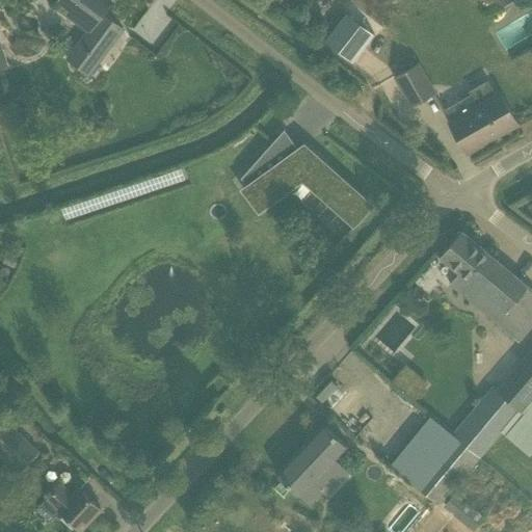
[(88,75),(99,61),(123,29),(103,15),(111,2),(108,0),(59,0),(82,16),(76,24),(86,31),(76,45),(65,58),(88,75)]
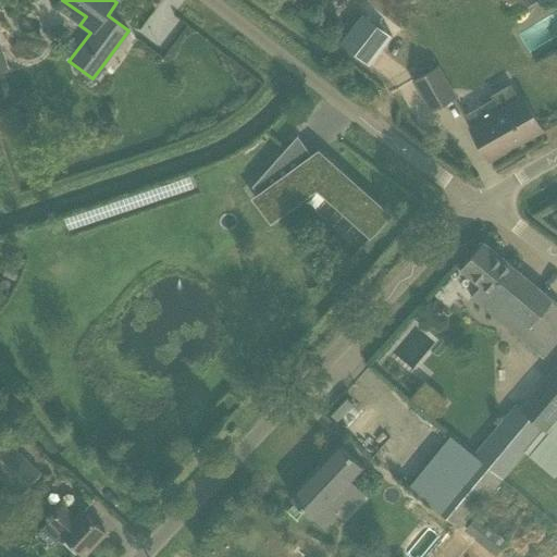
[(339,42),(370,65),(392,37),(362,13),(339,42)]
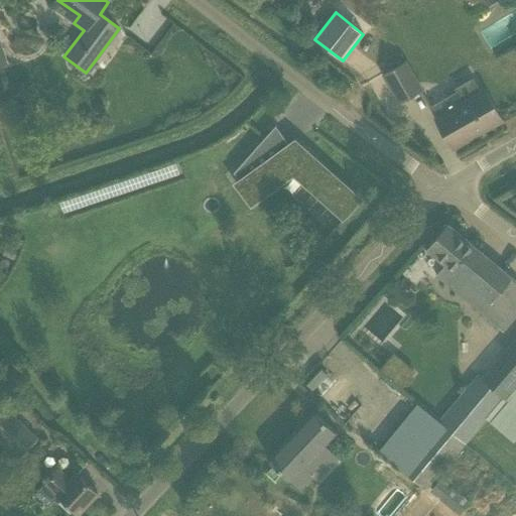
[(0,66),(8,63),(3,45),(0,46),(0,66)]
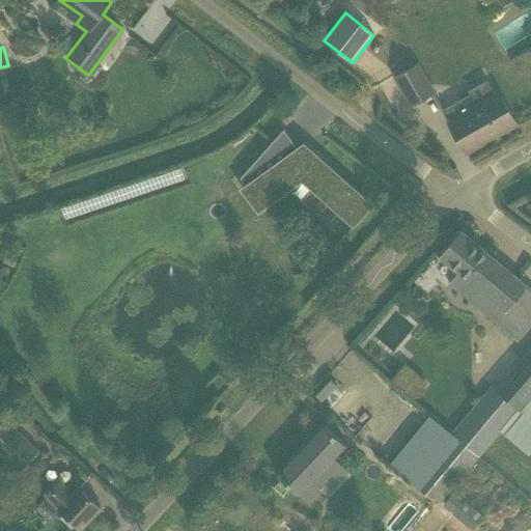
[(434,93),(423,75),(417,64),(395,77),(412,106),(434,93)]
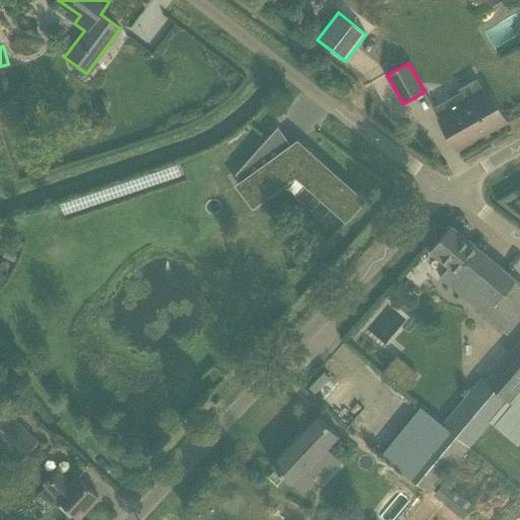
[(506,122),(496,104),(489,91),(485,93),(477,79),(459,89),(460,92),(436,106),(442,118),(439,120),(456,150),(506,122)]
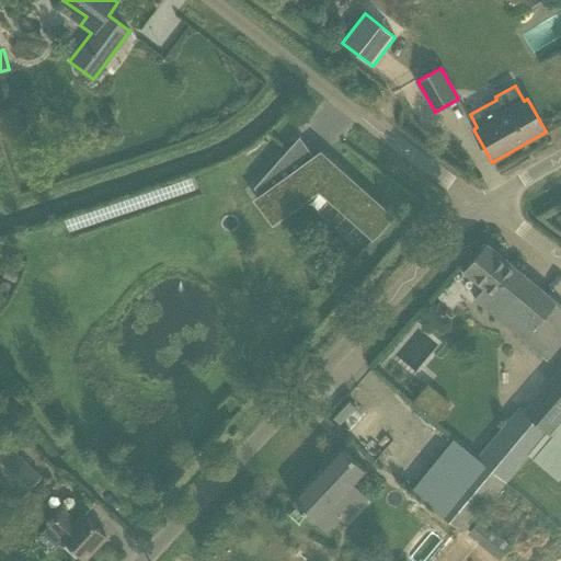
[(305,167),(290,147),(254,189),(261,197),(258,201),(274,221),(319,190),(373,237),(390,216),(321,155),(316,159),(305,167)]
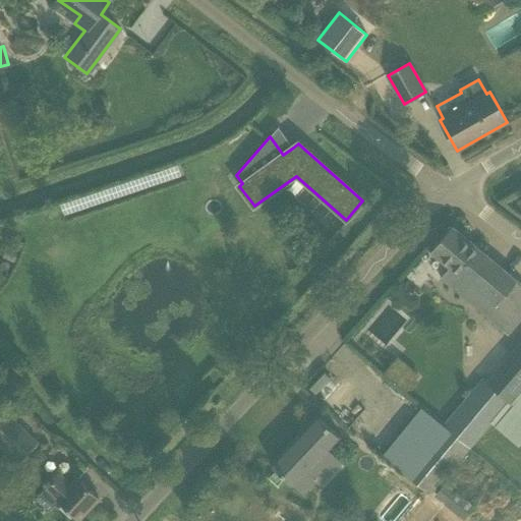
[(323,217),(338,230),(344,223),(329,210),(323,217)]
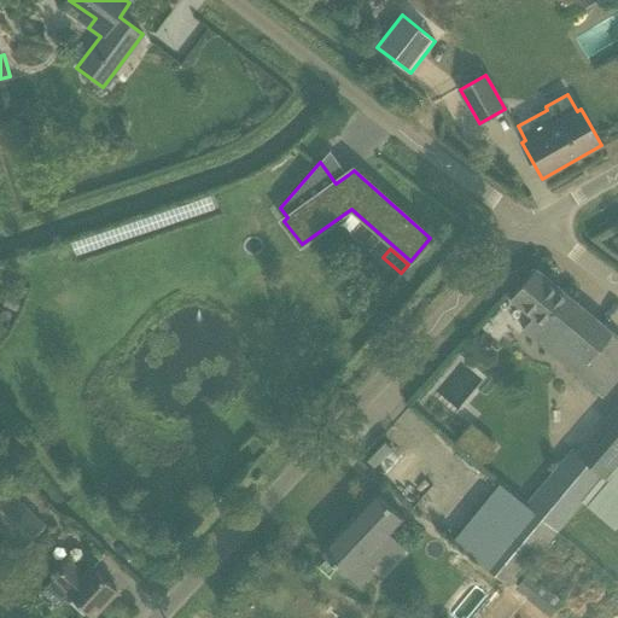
[(596,391),(604,397),(617,378),(617,337),(537,270),(538,270),(536,269),(511,298),(532,318),(523,330),(596,392),(596,391)]
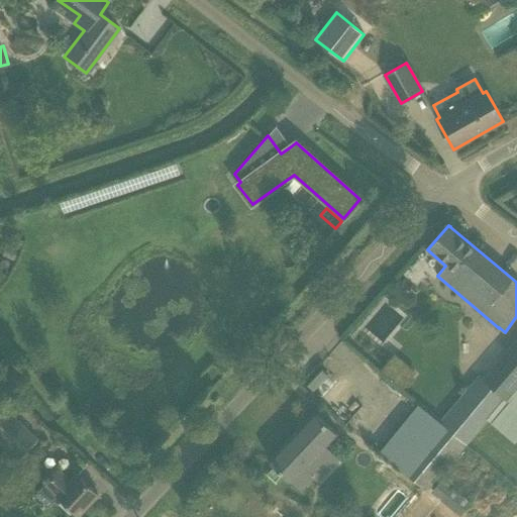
[(516,344),(486,382),(504,398),(516,382),(516,344)]
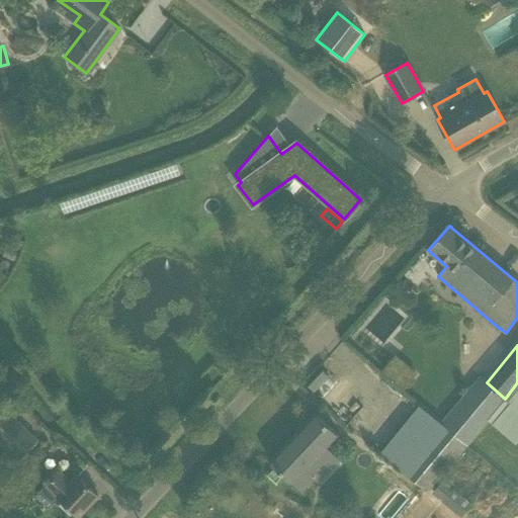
[(417,373),(395,355),(382,370),(405,389),(417,373)]
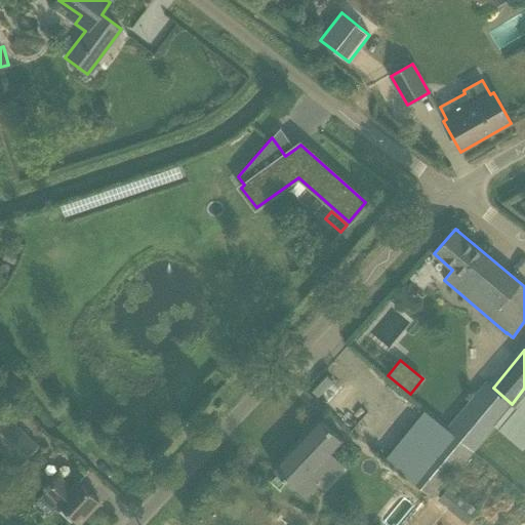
[(434,497),(492,427),(512,404),(493,388),(486,382),(447,430),(442,435),(407,476),(434,497)]
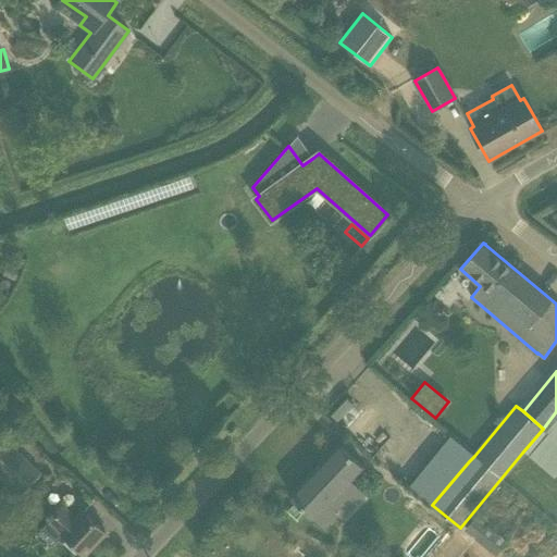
[(0,435),(0,475),(21,495),(40,472),(0,435)]
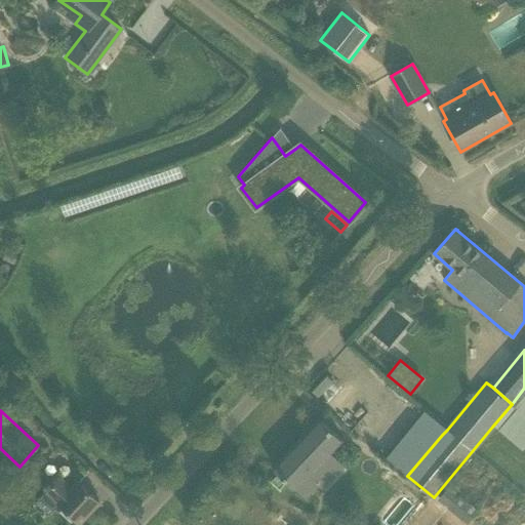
[(319,418),(273,468),(296,489),(306,498),(318,485),(309,476),(342,440),(319,418)]
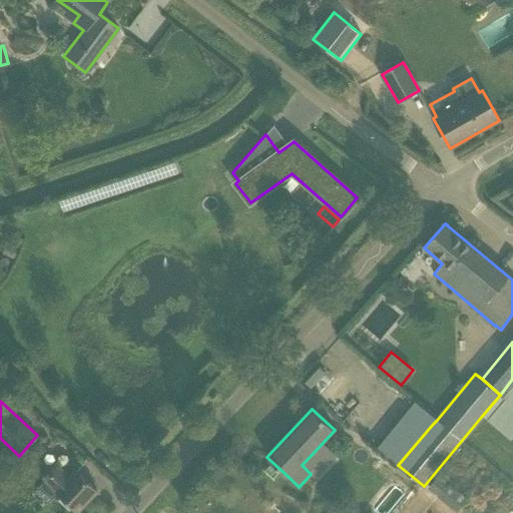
[(432,425),(437,420),(424,409),(420,414),(432,425)]
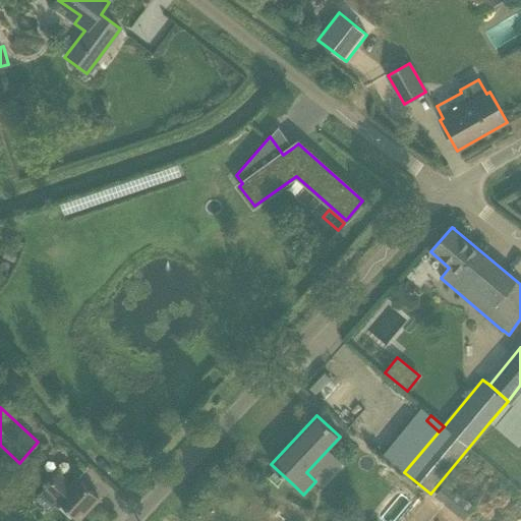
[(48,511),(58,500),(78,519),(98,498),(76,478),(69,485),(59,475),(36,500),(48,511)]
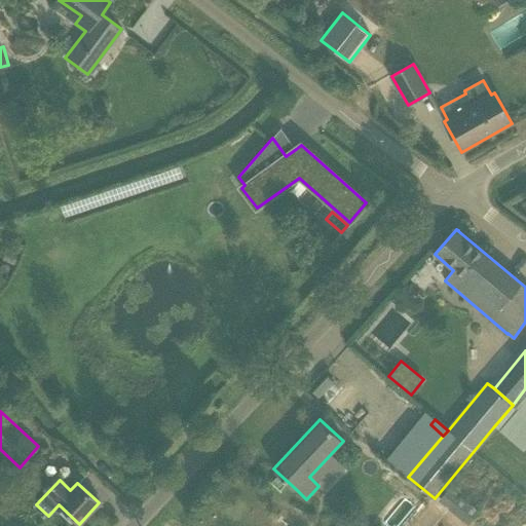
[(438,501),(467,525),(480,513),(449,488),(438,501)]
